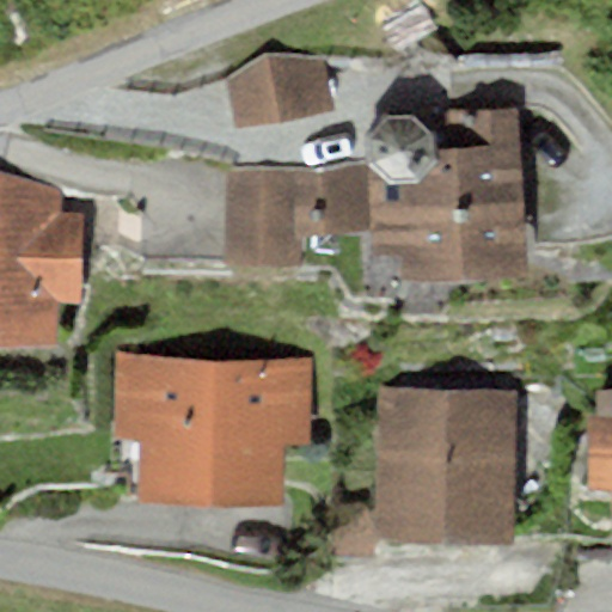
[(265,53),(227,80),(234,128),(340,114),(326,60),(265,53)]
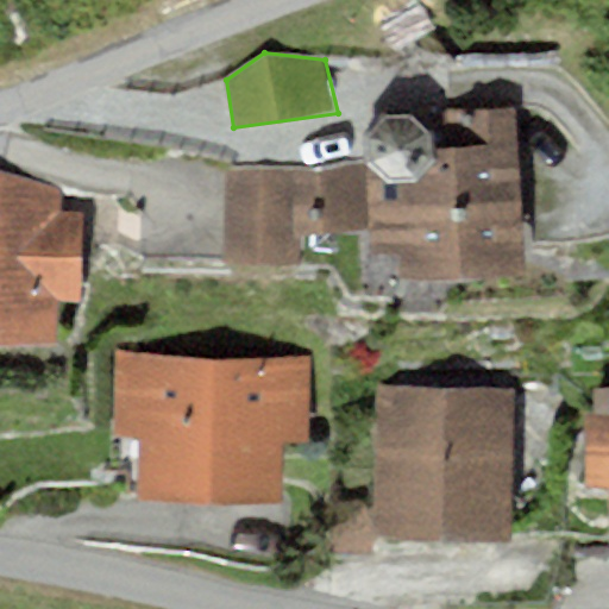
[(377,174),(369,174),(370,234),(371,258),(399,257),(400,281),(521,277),(515,110),(388,114),(368,136),(368,159),(377,174)]
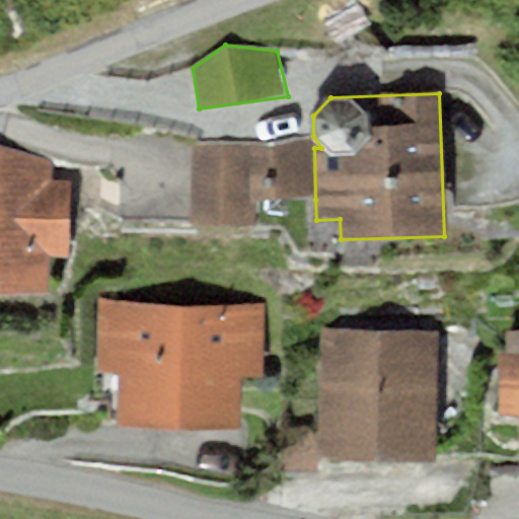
[(251,146),(190,144),(188,224),(258,226),(258,201),(250,200),(251,146)]
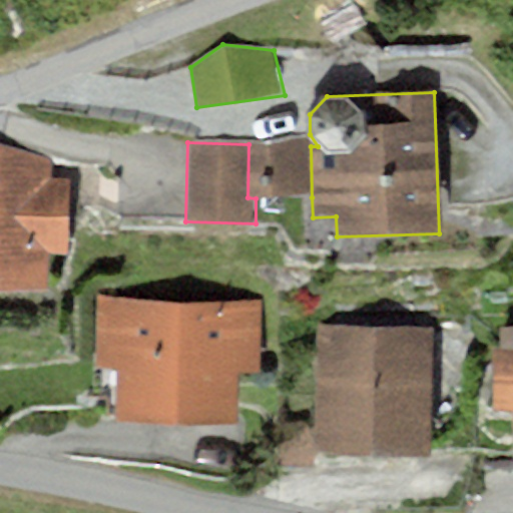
[(0,144),(0,288),(46,289),(47,250),(68,251),(70,178),(51,177),(51,158),(0,144)]
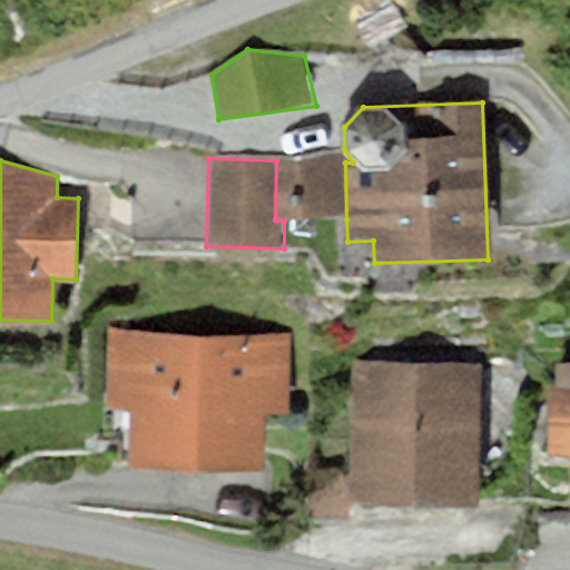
[(276,160),(275,219),(284,220),(346,219),(345,163),(276,160)]
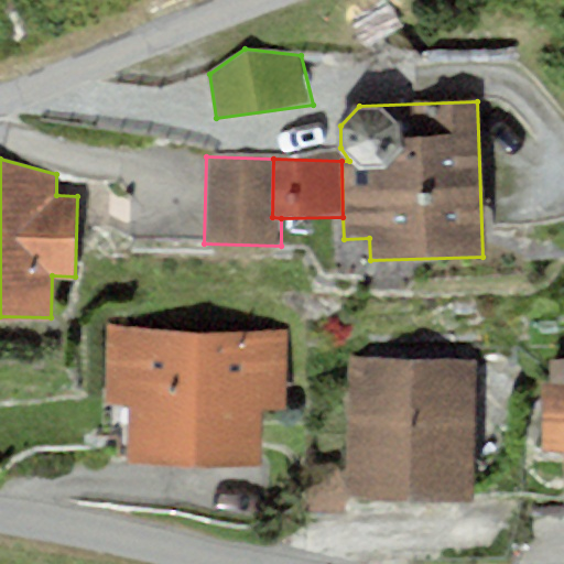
[(290,329),(109,327),(108,404),(129,405),(129,463),(263,465),(264,412),(289,412),(290,329)]
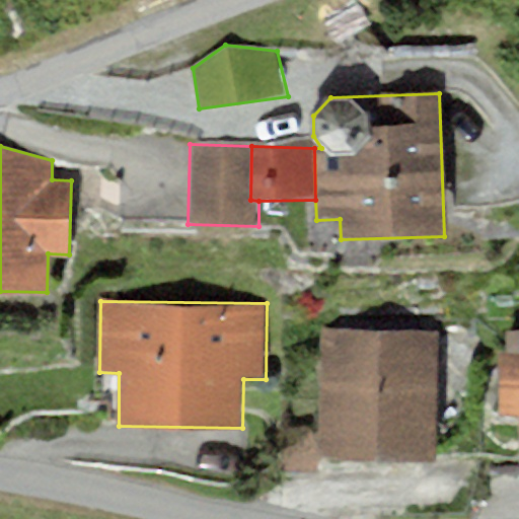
[(438,332),(322,331),(320,457),(436,458),(438,332)]
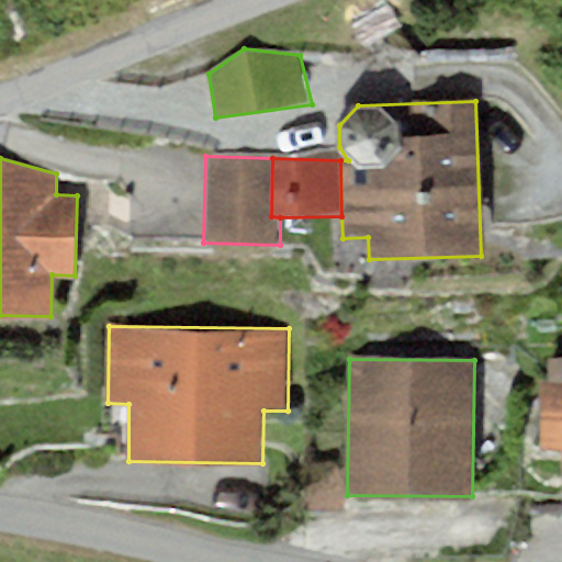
[(561,377),(537,379),(539,462),(561,462),(561,484),(561,377)]
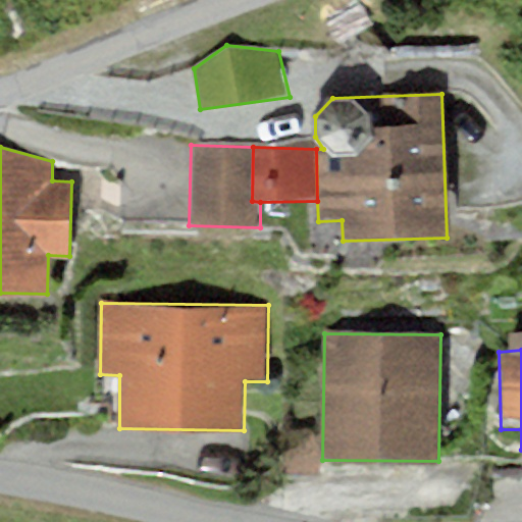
[(320,474),(320,444),(280,444),(280,474),(320,474)]
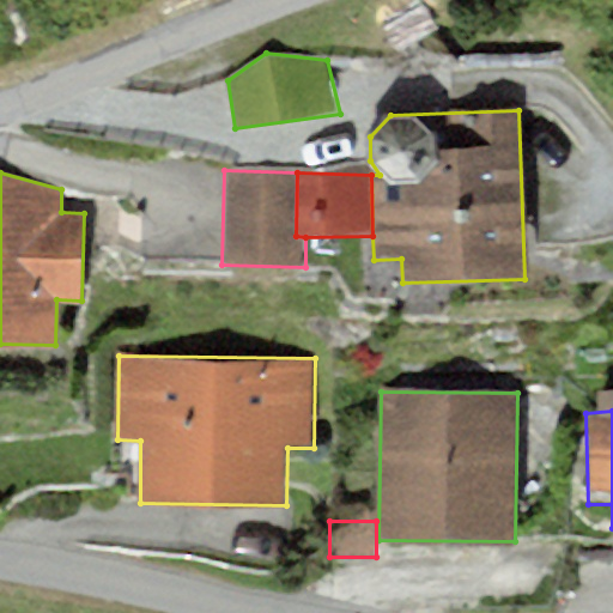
All buildings are outlined.
